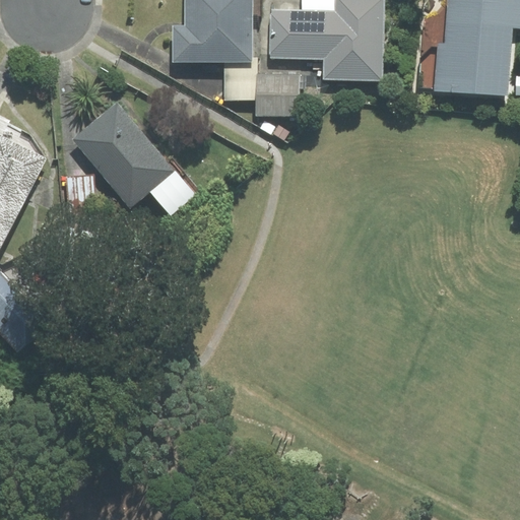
[(252,62),(251,0),(187,0),(188,26),(174,26),(175,62),(252,62)]
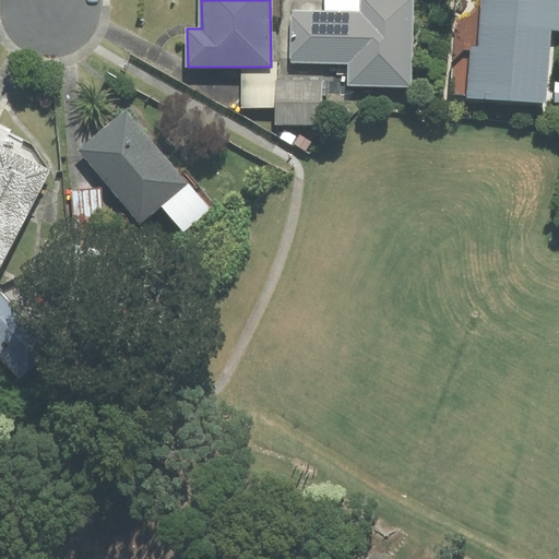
[(412,86),(413,0),(325,0),(325,12),(294,12),(293,61),(349,63),(348,85),(412,86)]
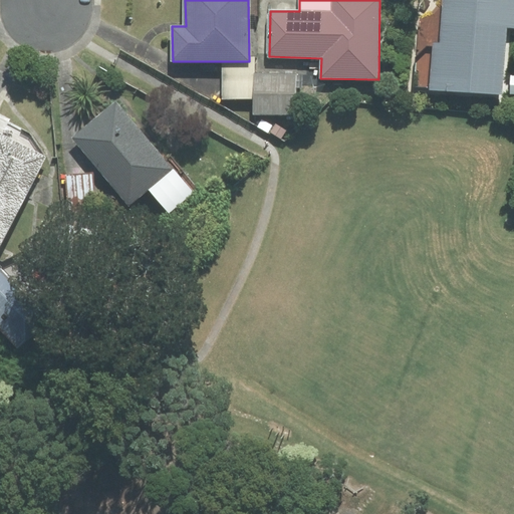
[(415,88),(503,94),(508,28),(513,28),(513,0),(442,0),(442,6),(433,14),(420,19),(415,88)]
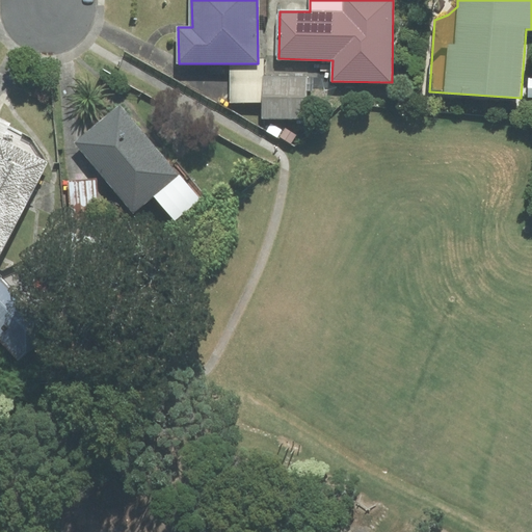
[(261,68),(230,68),(230,102),(261,102),(261,68)]
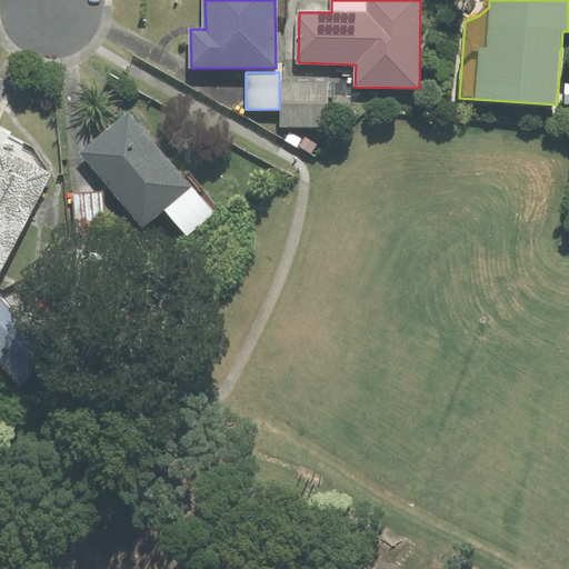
[(330,79),(285,79),(283,125),(328,127),(330,79)]
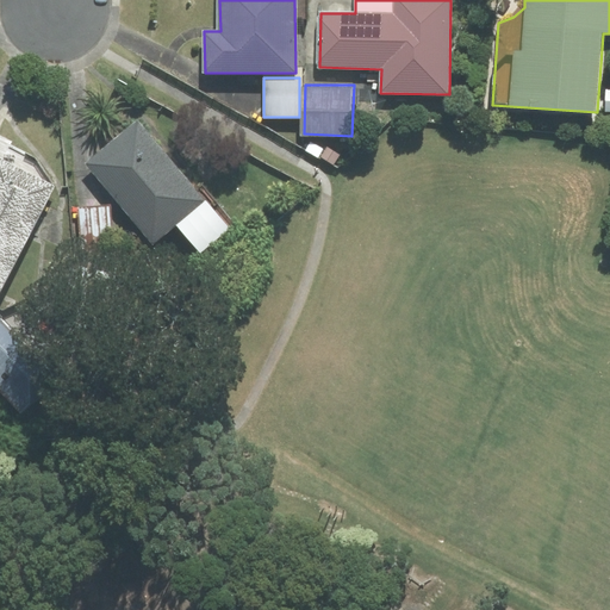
[(137,120),(86,165),(154,243),(176,224),(200,253),(229,228),(137,120)]
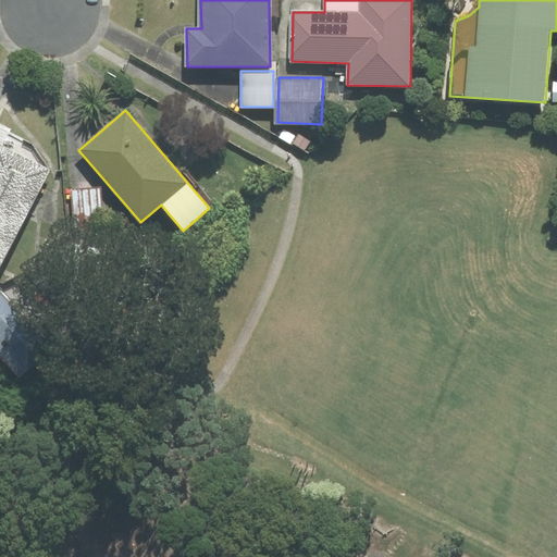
[(0,264),(49,169),(32,144),(0,127),(0,264)]
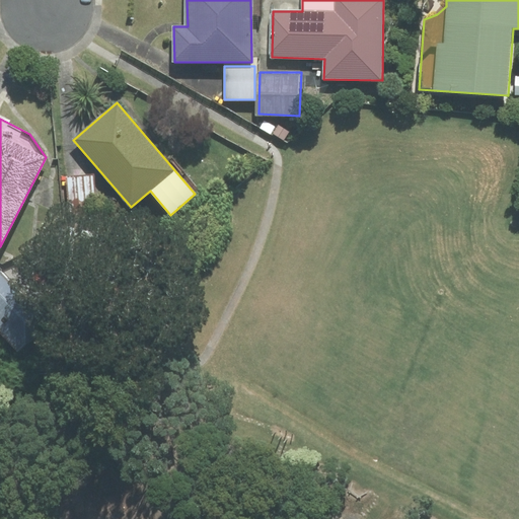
[(97,228),(94,175),(67,176),(71,230),(97,228)]
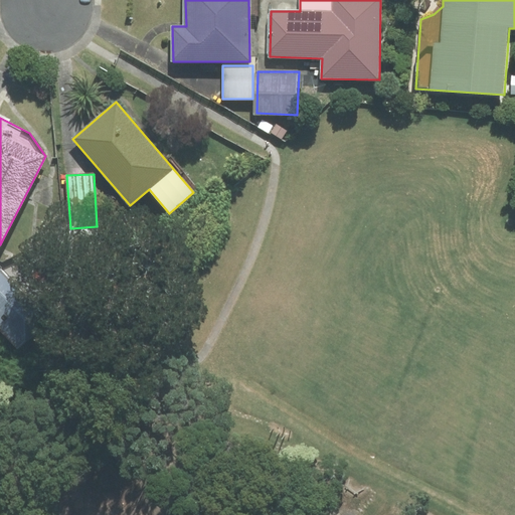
[(0,268),(0,329),(17,348),(48,319),(0,268)]
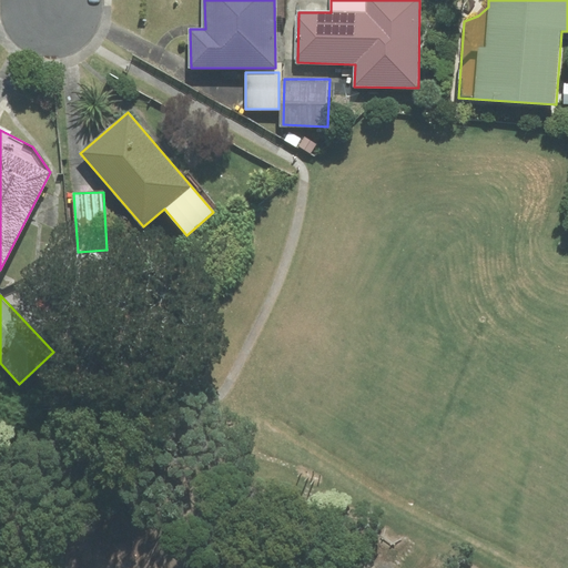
All buildings are outlined.
